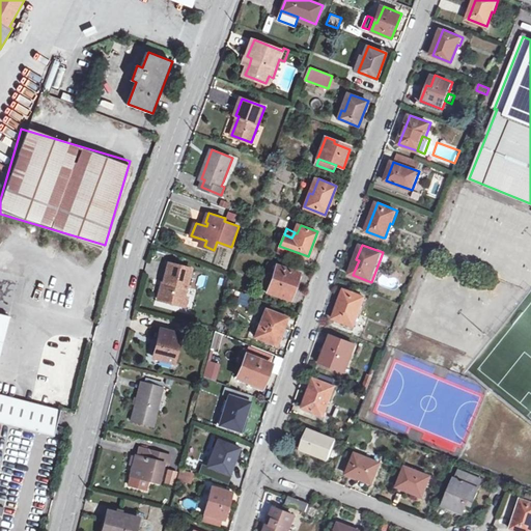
[(159,299),(182,305),(185,296),(192,268),(171,261),(165,285),(163,285),(159,299)]
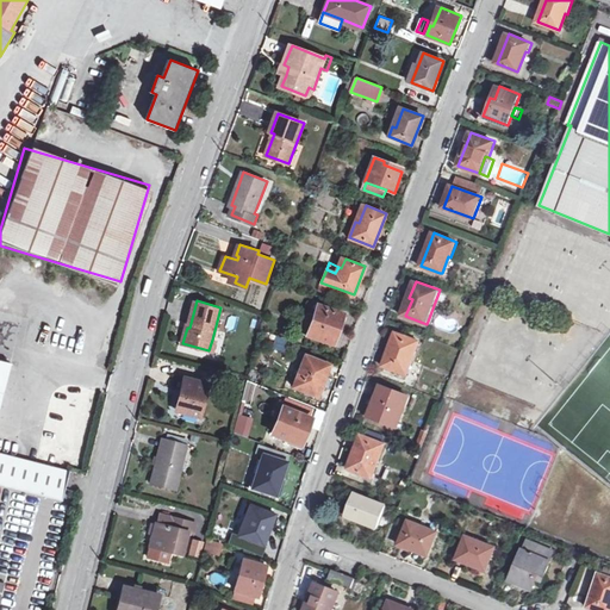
[(318,305),(313,317),(307,334),(336,343),(342,327),(338,327),(343,313),(318,305)]
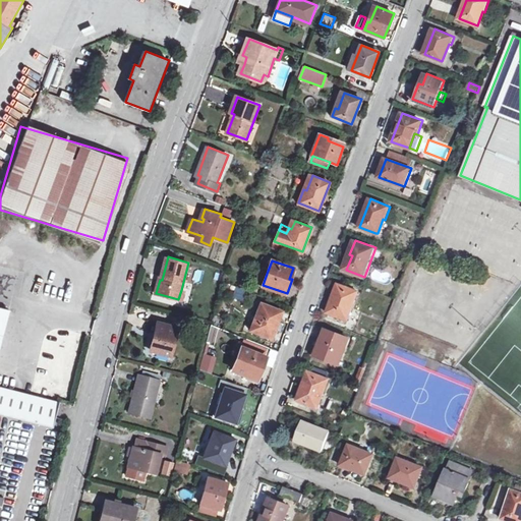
[(256,283),(263,285),(268,271),(262,269),(256,283)]
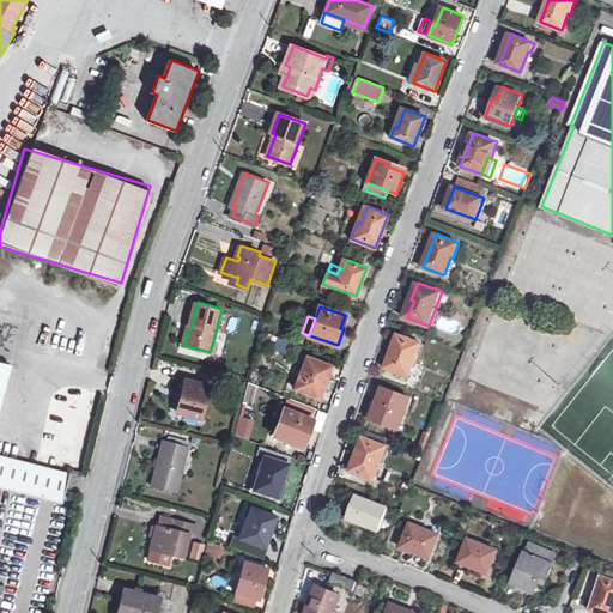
[(416,359),(423,343),(399,334),(387,368),(407,375),(413,359),(416,359)]
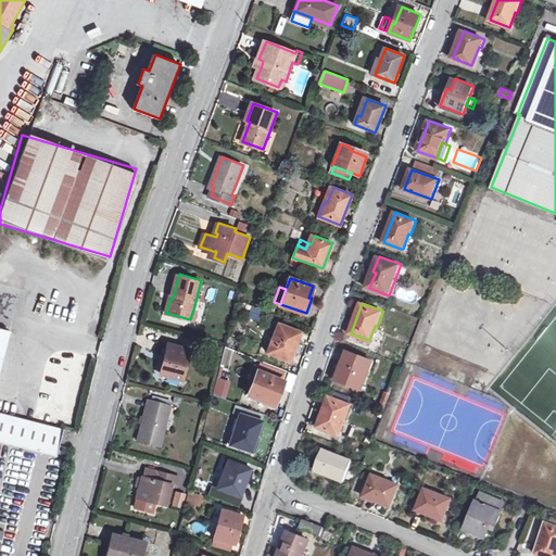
[(251,306),(248,318),(258,320),(262,310),(251,306)]
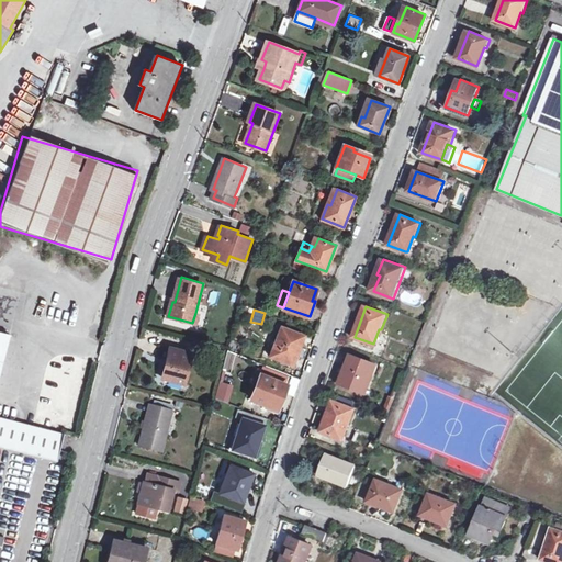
[(298,356),(305,336),(303,335),(282,326),(271,356),(293,364),(296,355),(298,356)]
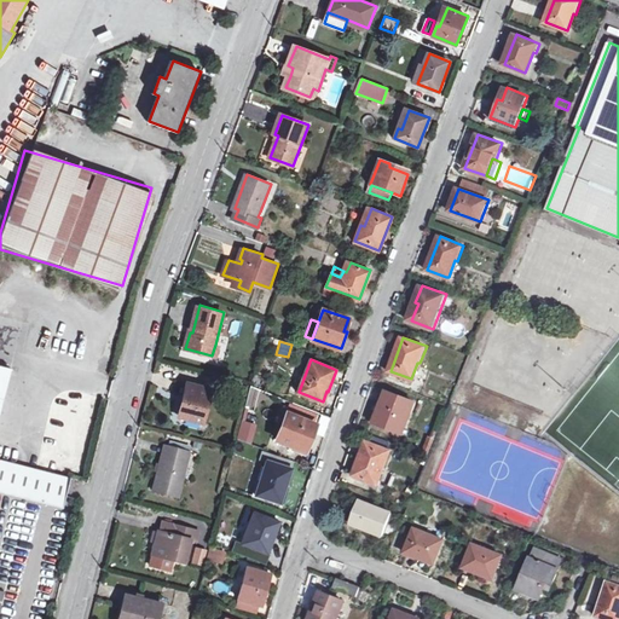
[(0,417),(12,369),(0,365),(0,417)]
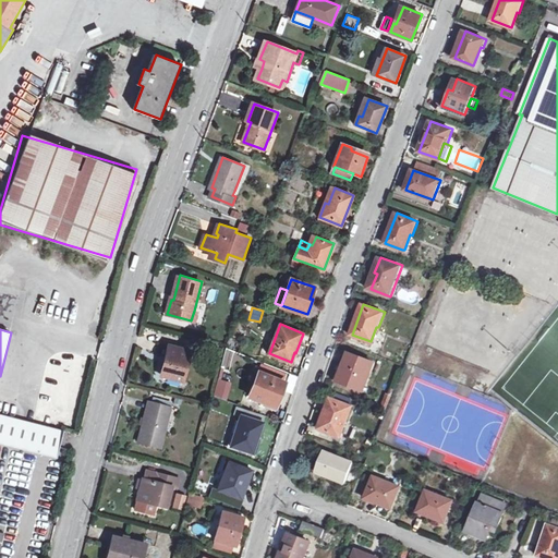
[(171,346),(162,376),(183,381),(191,351),(171,346)]
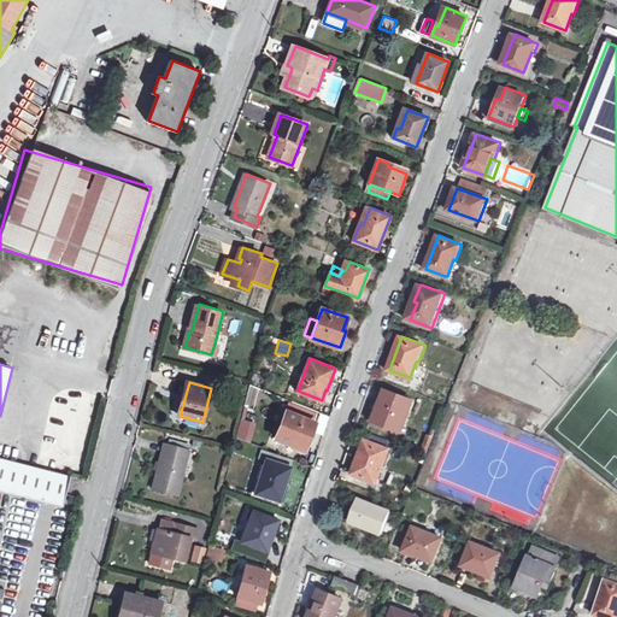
[(387,389),(375,419),(403,430),(415,400),(387,389)]
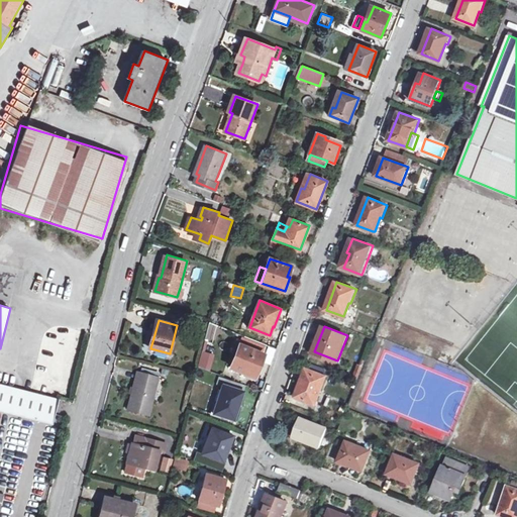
[(241,342),(241,344),(264,354),(267,347),(243,338),(241,342)]
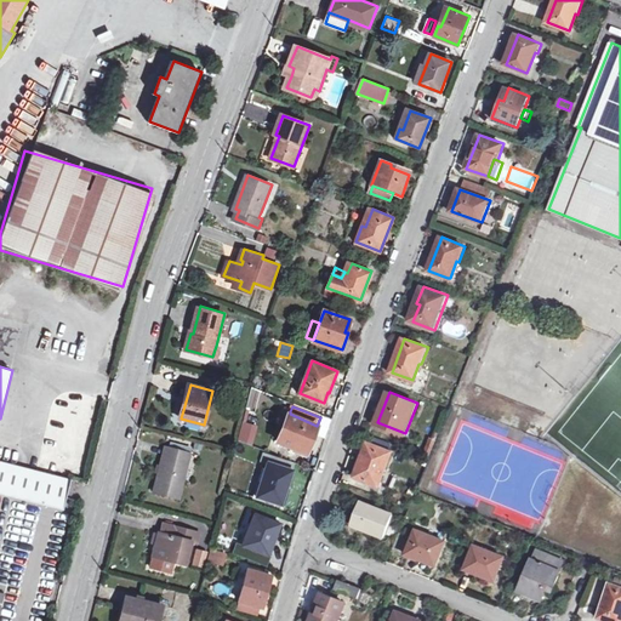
[(285,425),(290,414),(290,411),(285,409),(280,422),(285,425)]
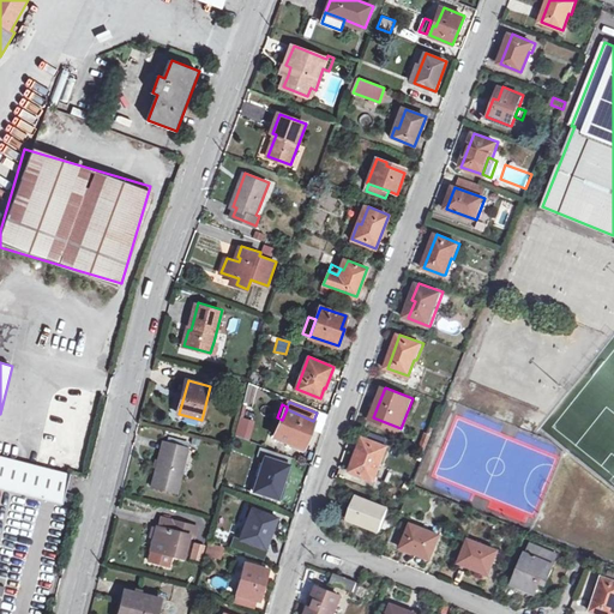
[(313,421),(287,409),(282,420),(275,437),(304,447),(314,421),(313,421)]
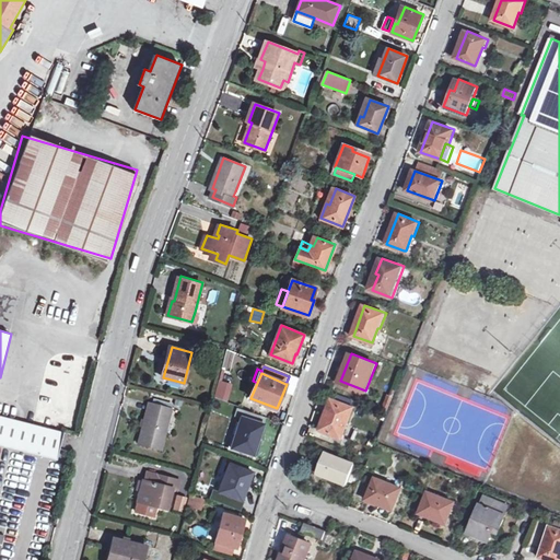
[(219,380),(212,397),(225,401),(232,384),(219,380)]
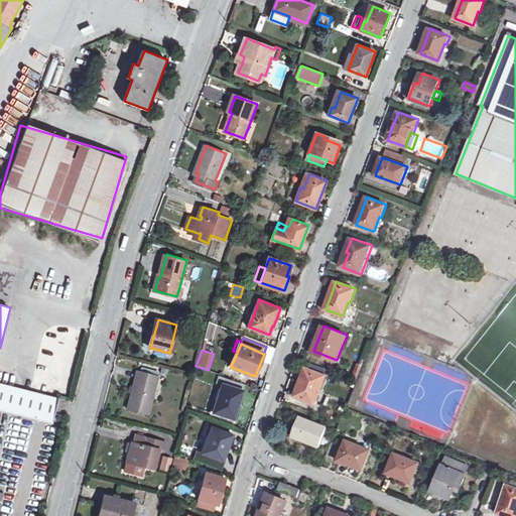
[(358,380),(364,366),(359,364),(353,378),(358,380)]
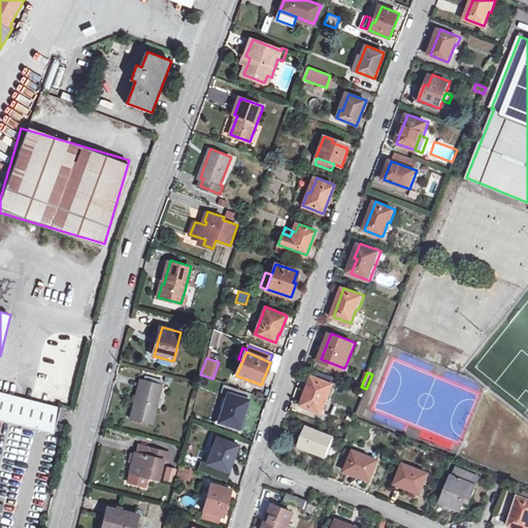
[(328,399),(334,385),(314,376),(302,405),(320,413),(326,398),(328,399)]
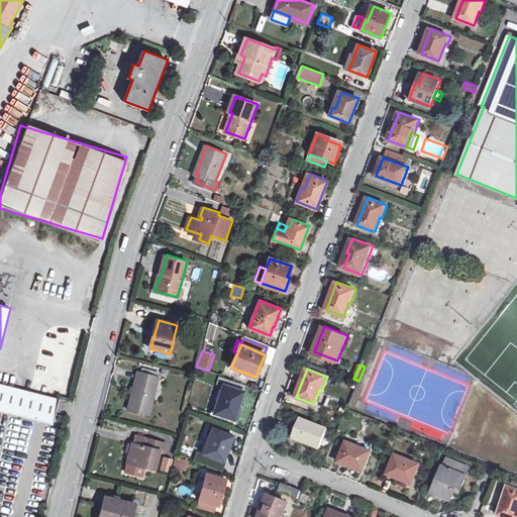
[(138,372),(128,410),(148,415),(159,377),(138,372)]
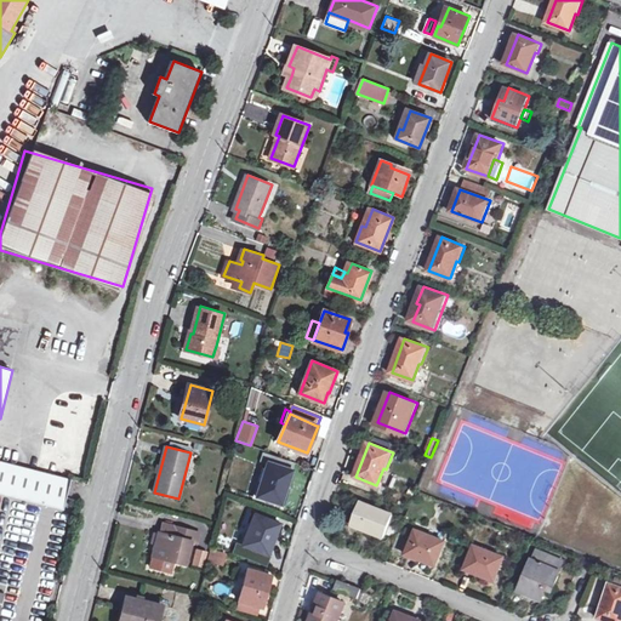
[(288,488),(296,463),(263,453),(261,461),(267,463),(256,496),(279,505),(285,486),(288,488)]
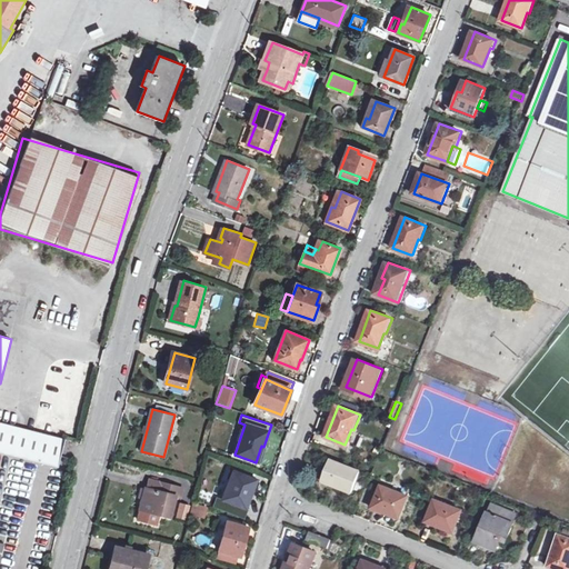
[(0,422),(0,452),(58,467),(65,440),(0,422)]
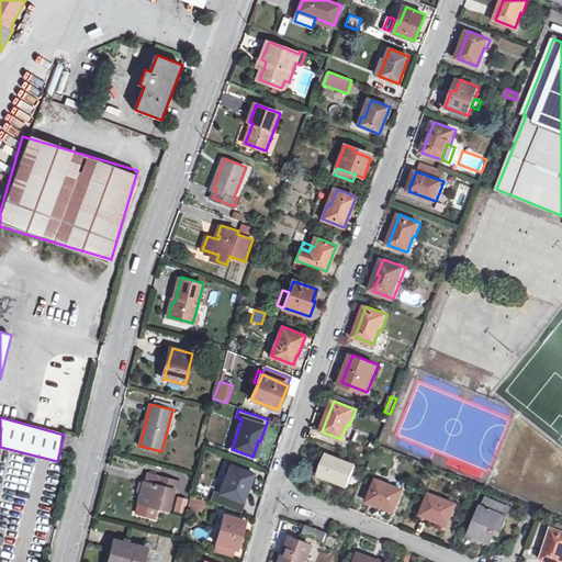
[(327,454),(319,475),(348,486),(357,465),(327,454)]
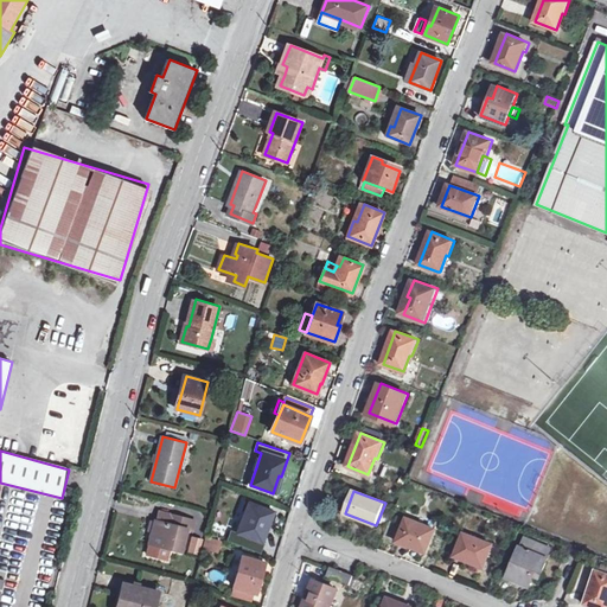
[(242,522),(237,532),(231,530),(227,540),(261,553),(264,544),(262,543),(275,511),(253,503),(244,523),(242,522)]
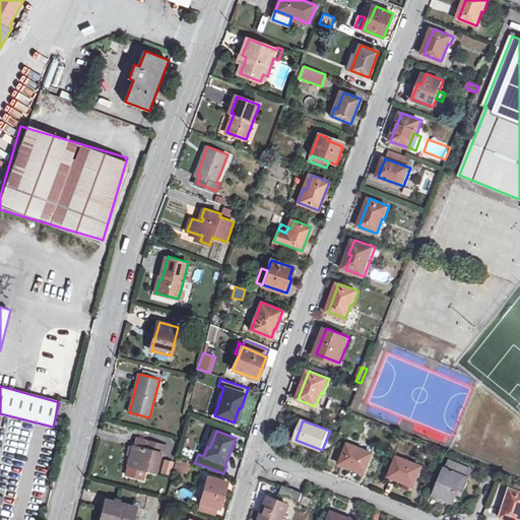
[(134,447),(144,449),(147,441),(137,438),(134,447)]
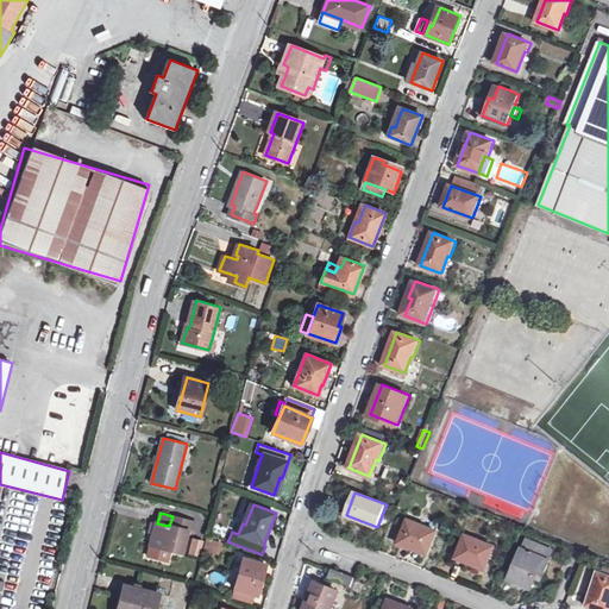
[(174,527),(169,526),(157,523),(156,523),(151,545),(148,556),(168,560),(171,550),(182,553),(188,532),(193,533),(195,522),(177,518),(174,527)]
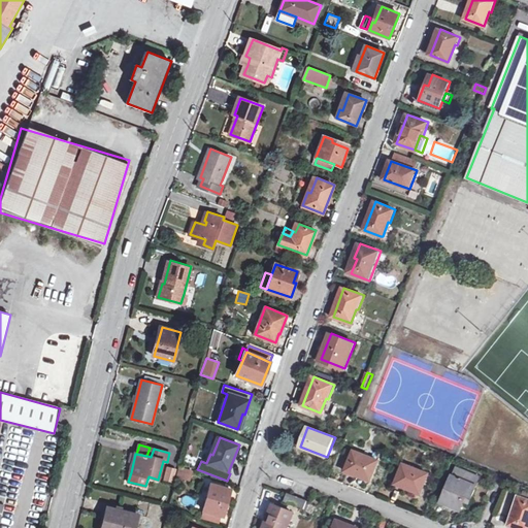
[(362,457),(363,454),(355,450),(347,471),(371,481),(377,463),(362,457)]
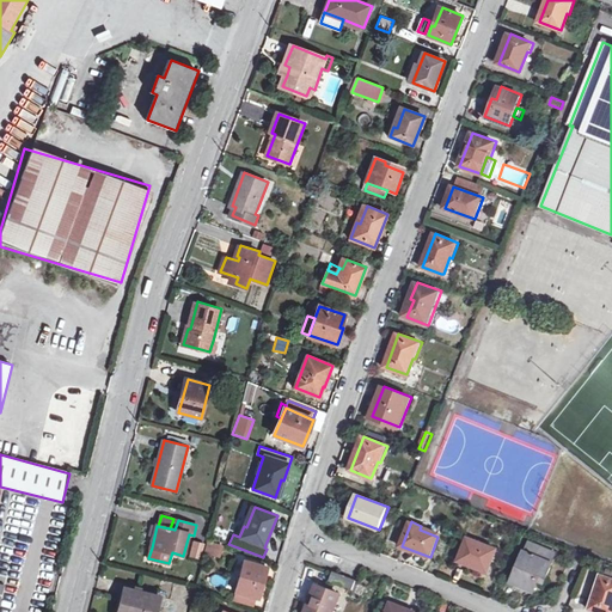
[(488,571),(497,549),(469,538),(460,557),(471,562),(470,564),(488,571)]
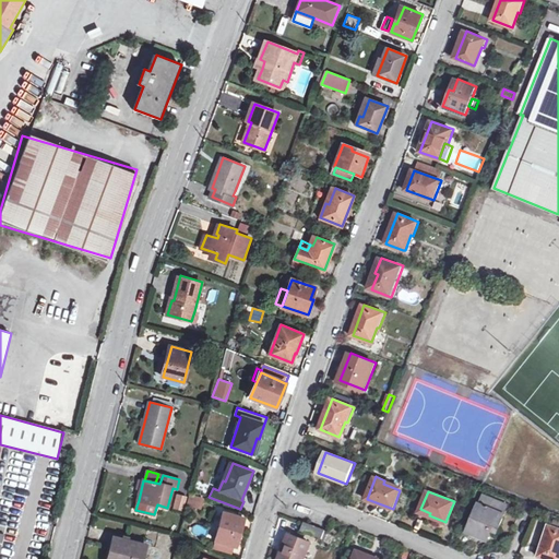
[(178,494),(175,508),(182,510),(187,496),(178,494)]
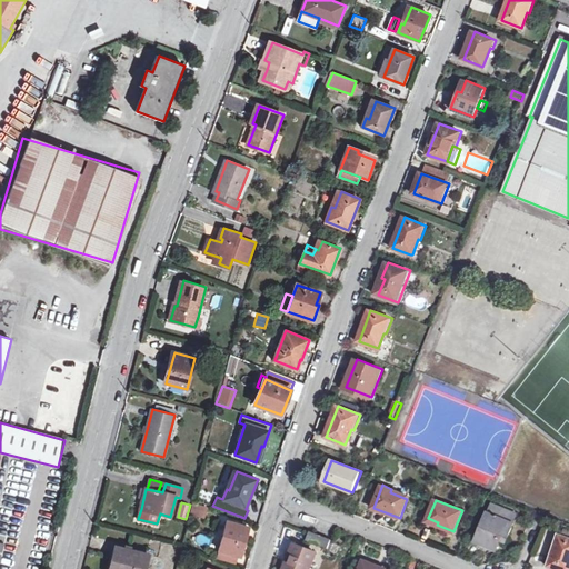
[(193,503),(190,513),(205,517),(208,508),(193,503)]
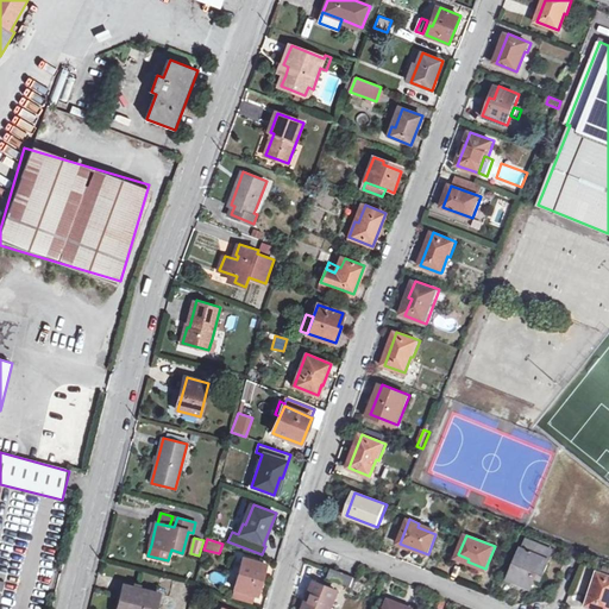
[(521,584),(532,589),(538,577),(544,579),(551,560),(554,551),(527,539),(512,577),(522,582),(521,584)]
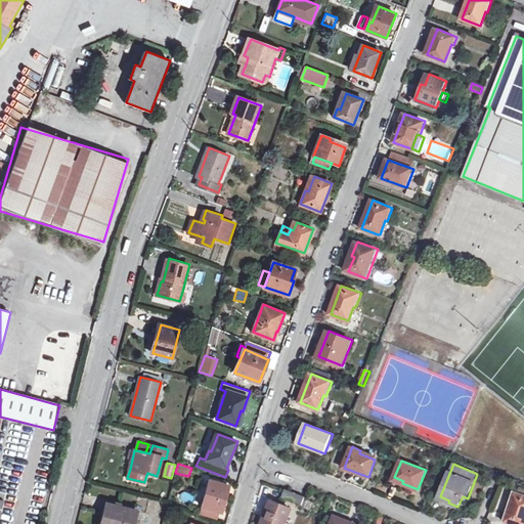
[(209,480),(202,507),(220,512),(227,485),(209,480)]
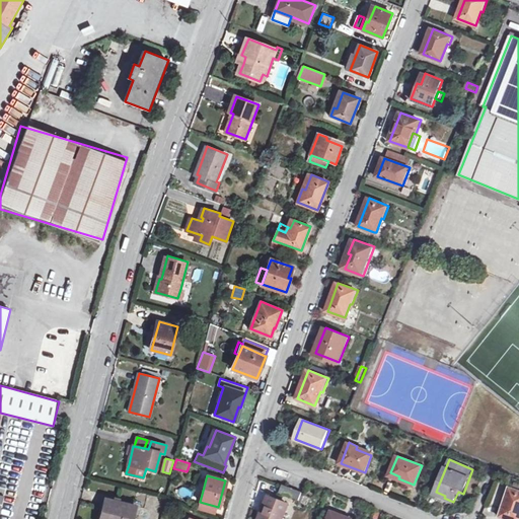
[(283,485),(280,493),(299,501),(302,493),(283,485)]
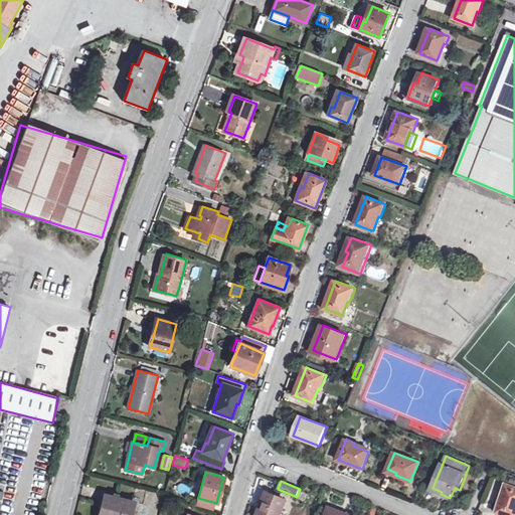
[(514,514),(514,486),(506,484),(497,512),(504,514),(514,514)]
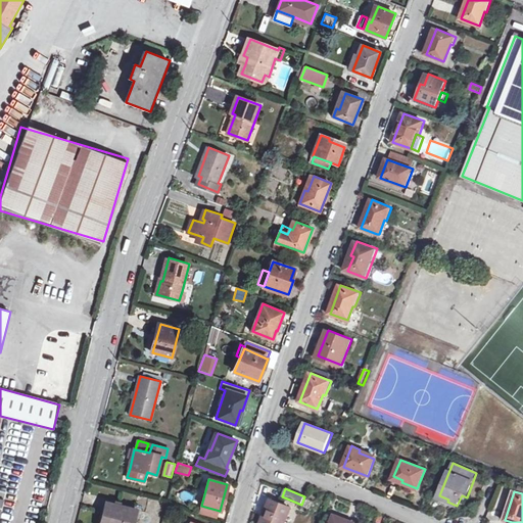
[(284,522),(291,508),(273,501),(263,522),(284,522)]
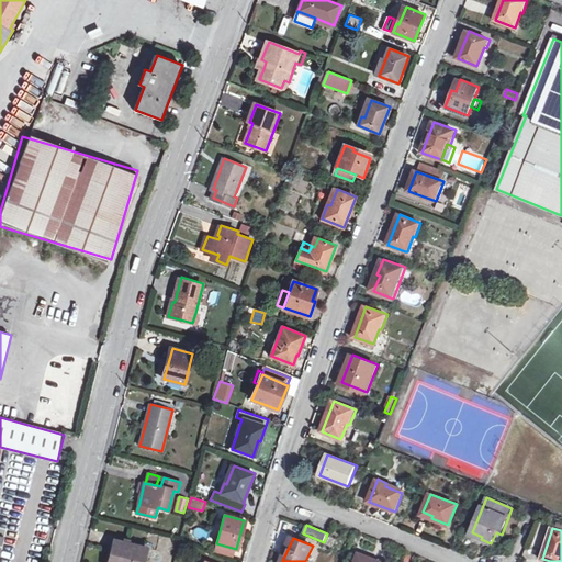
[(114,539),(111,552),(116,553),(113,561),(144,561),(148,549),(114,539)]
